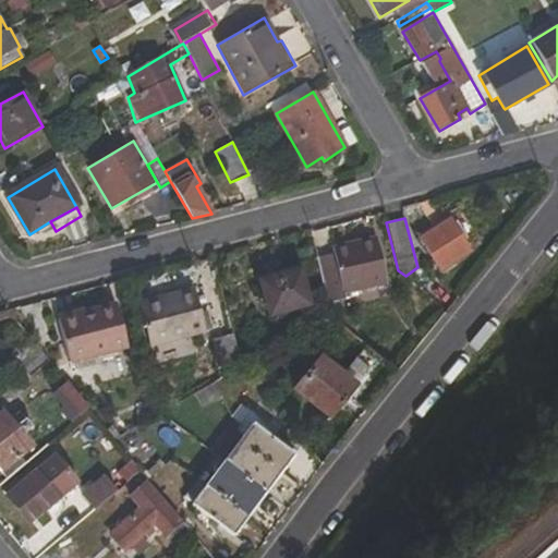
[(470,252),(449,218),(421,237),(440,270),(470,252)]
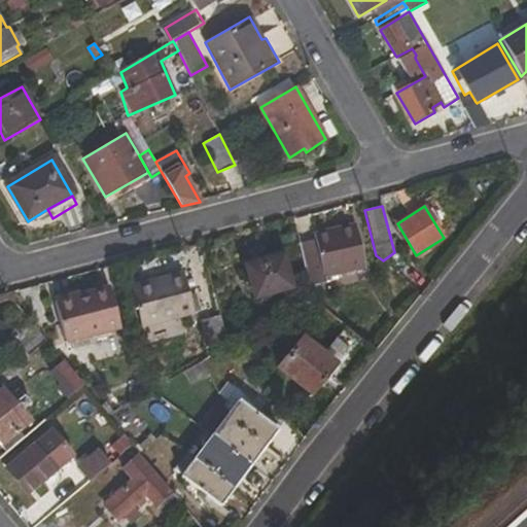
[(314,234),(314,239),(300,243),(311,286),(325,283),(324,278),(364,268),(354,223),(314,234)]
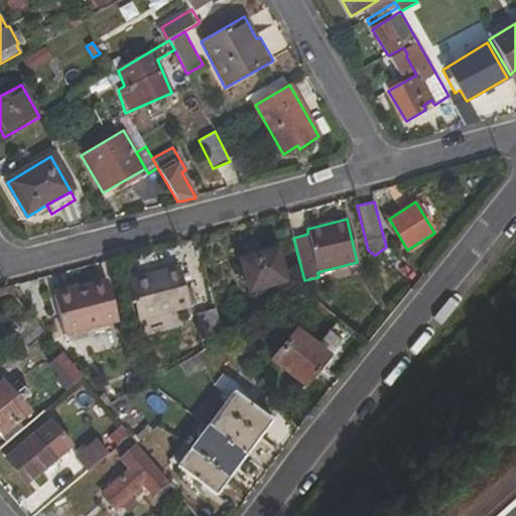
[(286,281),(278,249),(240,258),(247,292),(286,281)]
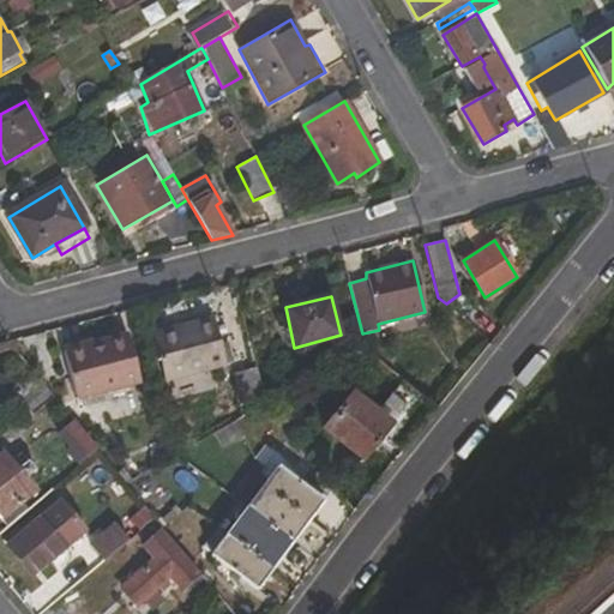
[(155,333),(166,380),(227,365),(221,342),(215,318),(155,333)]
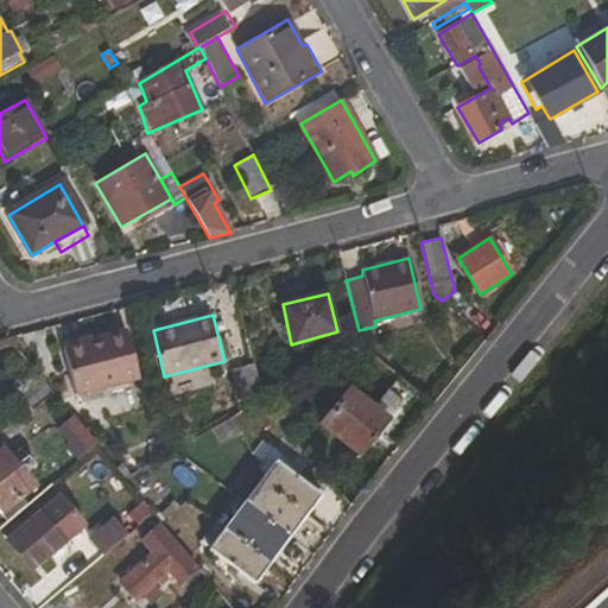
[(139,381),(127,333),(63,349),(76,398),(139,381)]
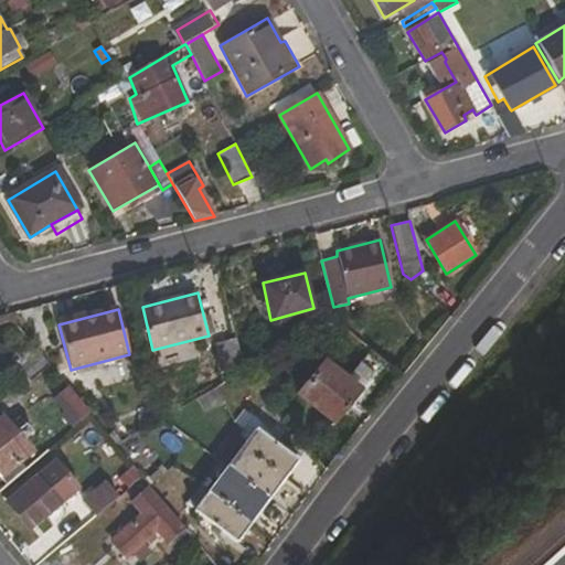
[(215,334),(210,313),(203,315),(209,336),(215,334)]
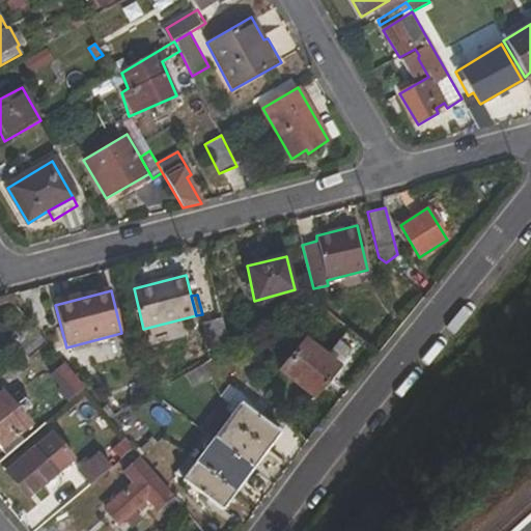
[(203,339),(208,362),(230,351),(222,318),(202,323),(206,338),(203,339)]
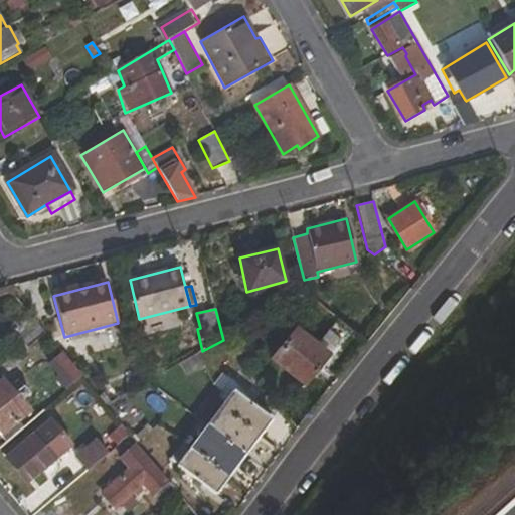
[(19,332),(33,321),(25,311),(12,323),(19,332)]
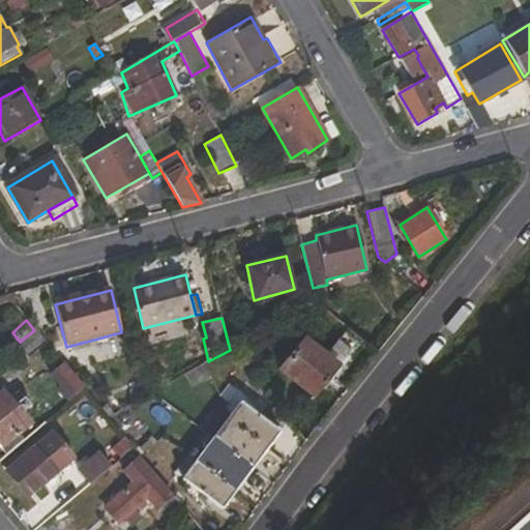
[(29,357),(46,343),(34,330),(20,342),(18,345),(29,357)]
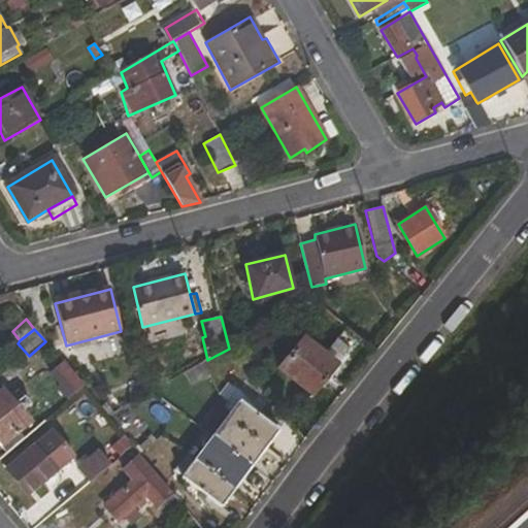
[(312,395),(337,362),(302,334),(277,368),(312,395)]
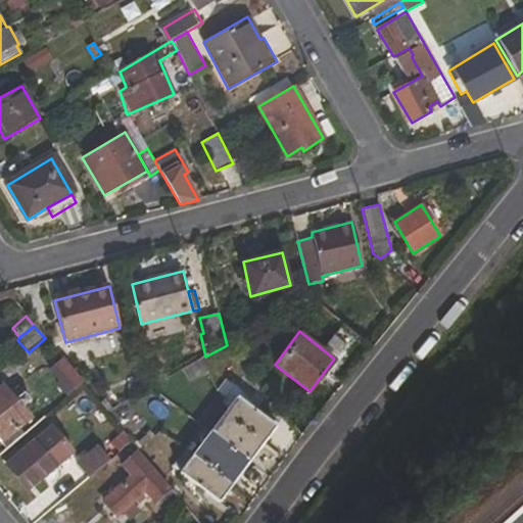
[(67,396),(82,383),(60,358),(48,369),(59,381),(56,384),(67,396)]
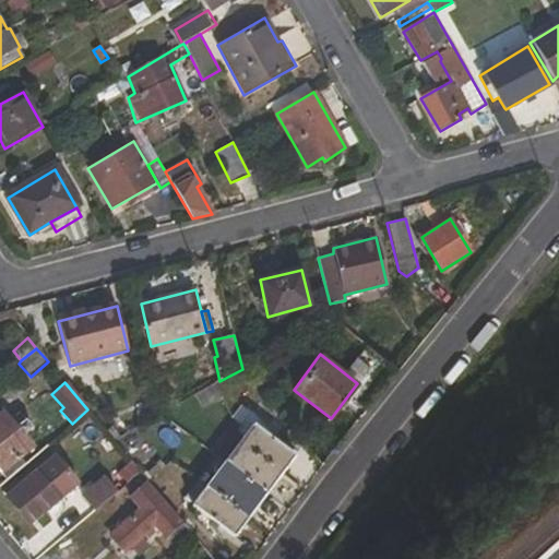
[(202,409),(224,396),(217,383),(194,395),(202,409)]
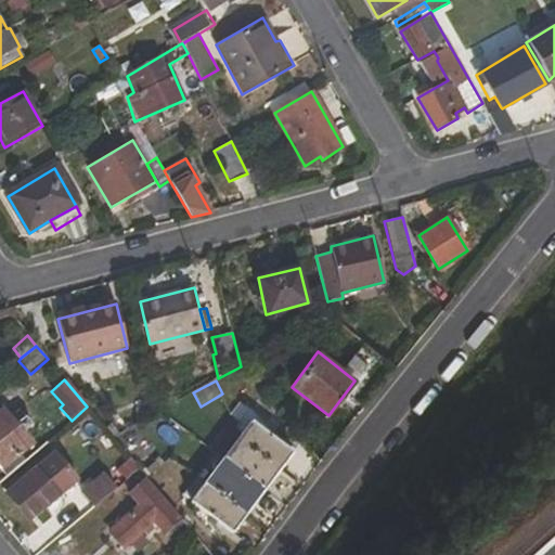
[(154,397),(152,385),(142,387),(145,399),(154,397)]
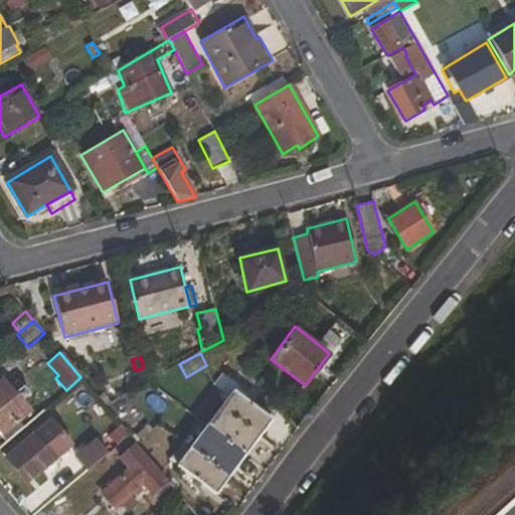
[(139,386),(147,382),(143,368),(135,370),(139,386)]
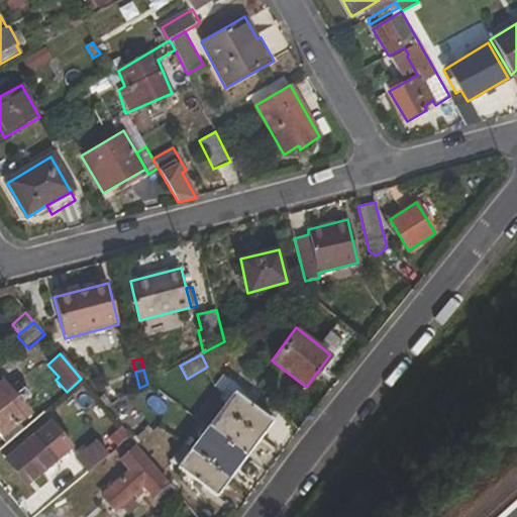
[(3,379),(0,381),(0,437),(5,444),(26,426),(23,422),(32,413),(3,379)]
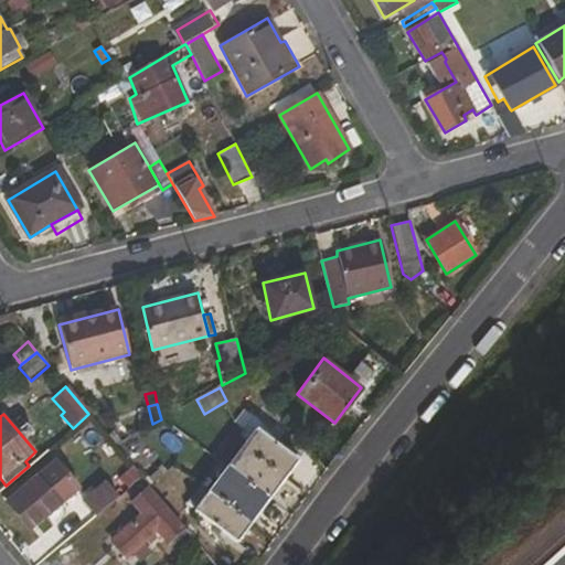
[(234,543),(298,461),(254,429),(191,509),(234,543)]
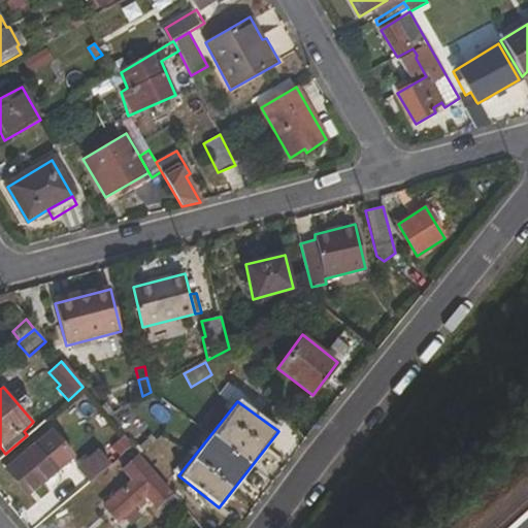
[(71,456),(50,431),(18,458),(3,470),(25,495),(71,456)]
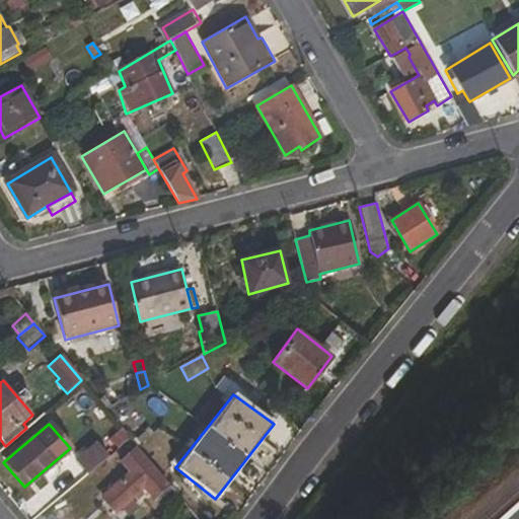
[(76,463),(88,476),(108,459),(97,446),(76,463)]
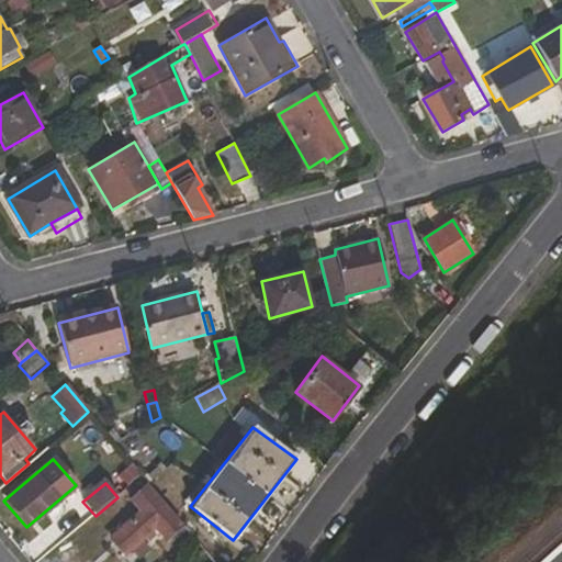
[(14,484),(0,495),(3,501),(19,487),(14,484)]
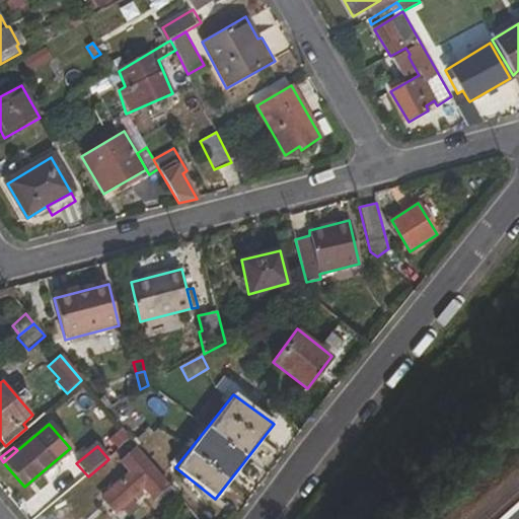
[(143,489),(153,500),(167,487),(135,448),(121,461),(130,472),(102,496),(117,512),(143,489)]
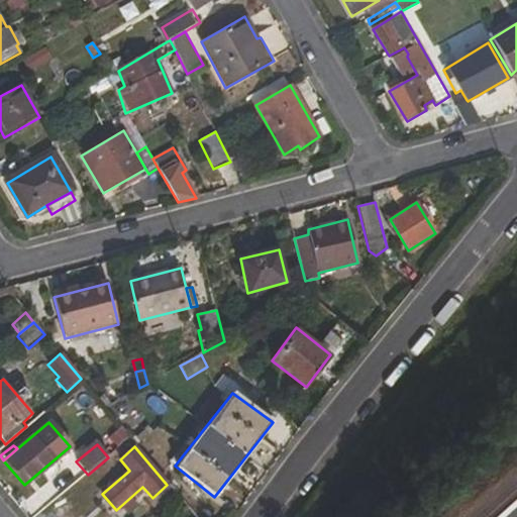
[(152,498),(162,508),(176,496),(167,485),(152,498)]
